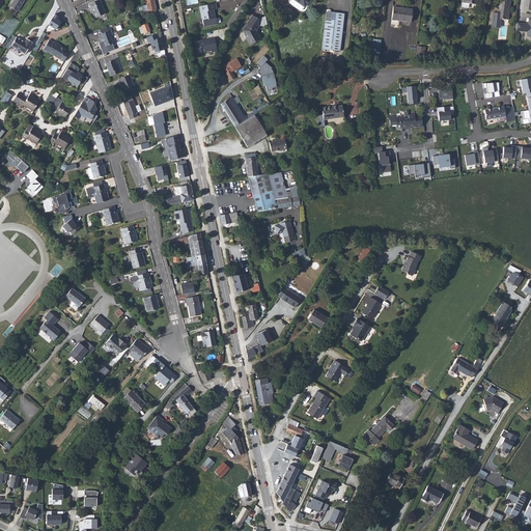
[(23,0),(12,0),(9,6),(18,10),(23,0)]
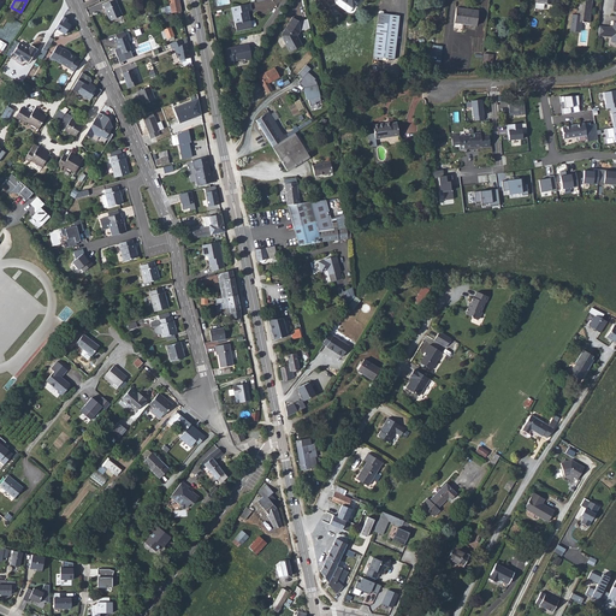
[(167,0),(172,18),(183,16),(178,0),(167,0)]
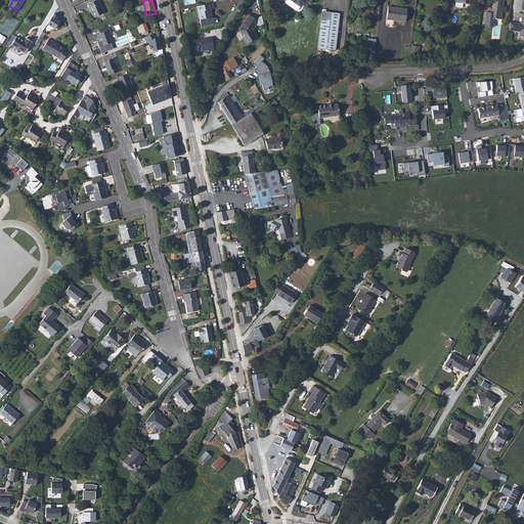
[(290,0),(292,1),(289,4),(290,6),(297,11),(299,11),(301,8),(307,0),(290,0)]
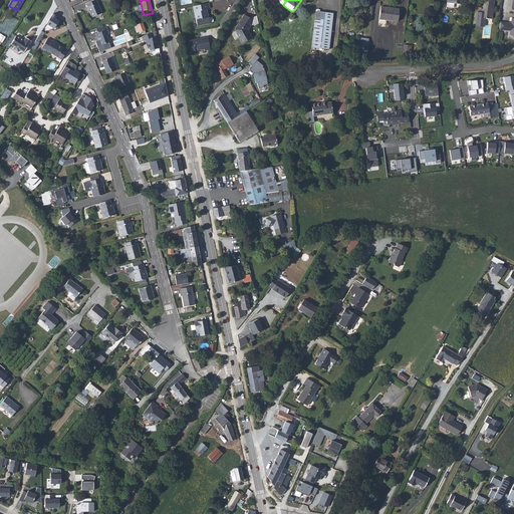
[(485,19),(495,20),(497,1),(486,0),(485,13),(478,12),(477,26),(484,27),(485,19)]
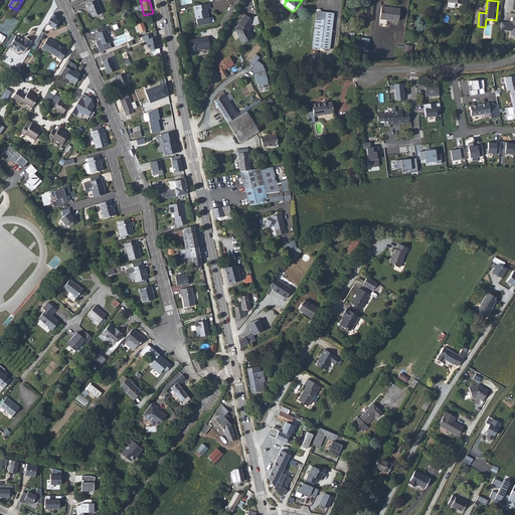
[(96,1),(86,5),(92,20),(102,16),(96,1)]
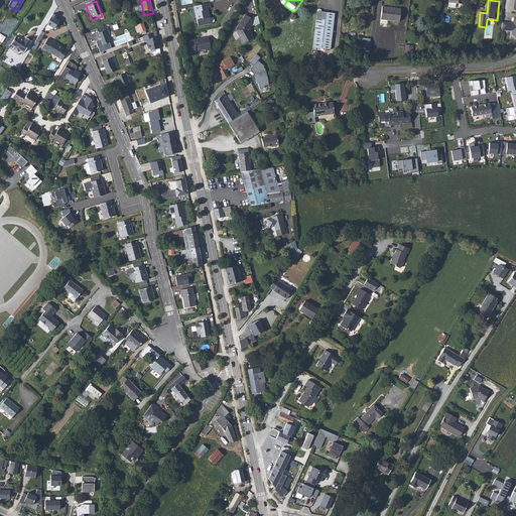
[(211,9),(210,3),(195,7),(199,27),(212,24),(210,17),(209,17),(207,10),(211,9)]
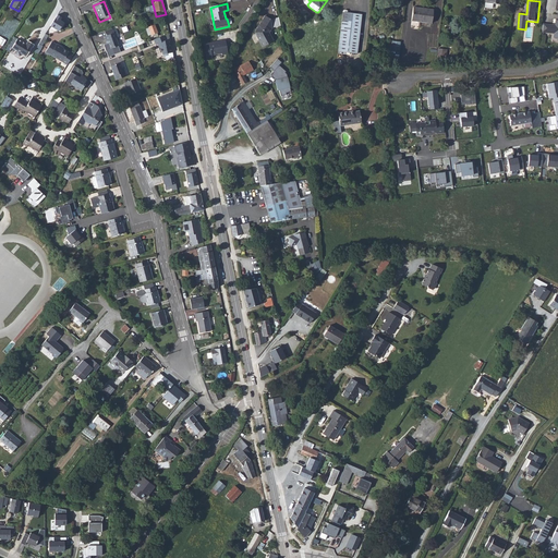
[(439,9),(420,7),(417,21),(438,23),(439,9)]
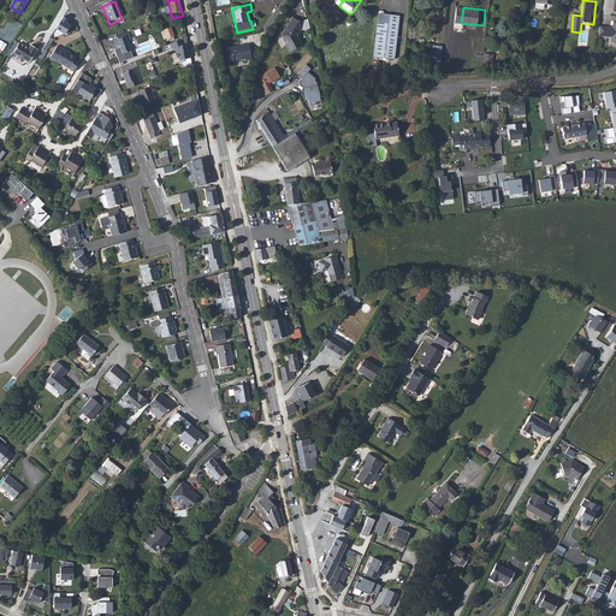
[(401,16),(379,12),(373,58),(395,61),(401,16)]
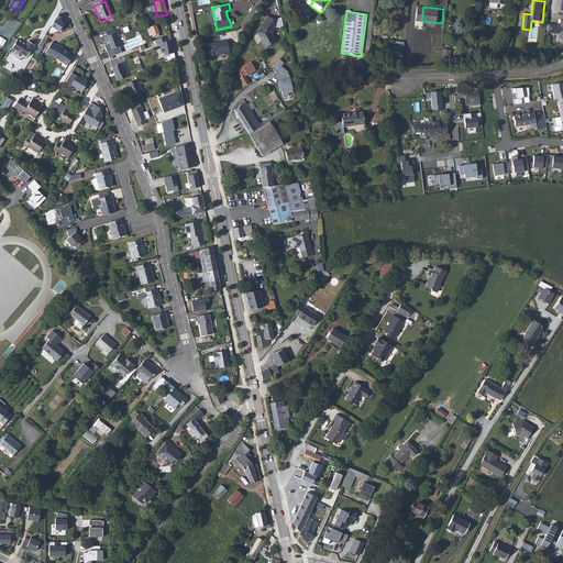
[(62,17),(56,13),(50,25),(58,31),(64,22),(59,20),(62,17)]
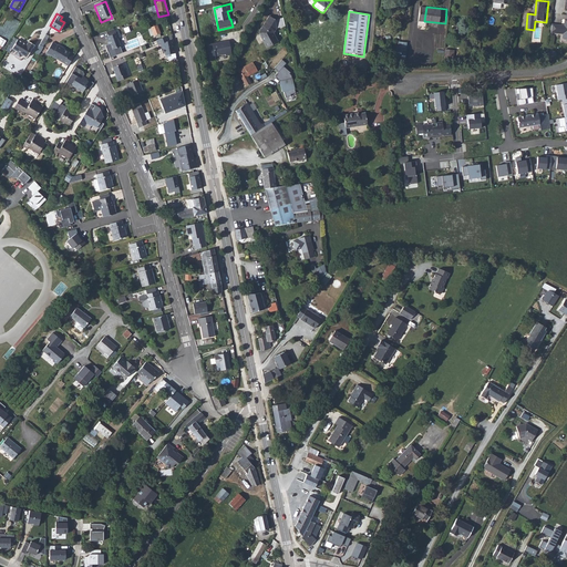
[(266,50),(277,44),(272,37),(277,31),(275,22),(270,19),(258,35),(266,50)]
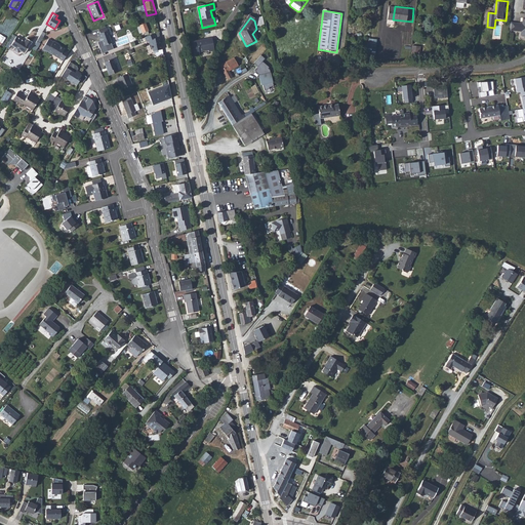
[(149,35),(146,28),(140,30),(143,37),(149,35)]
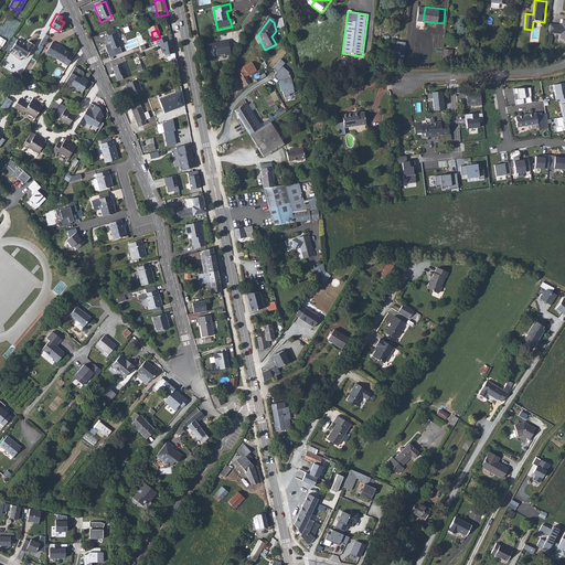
[(108,45),(103,48),(105,53),(107,59),(120,54),(118,48),(116,40),(118,40),(116,34),(114,35),(113,31),(105,33),(106,39),(104,40),(105,44),(107,43),(108,45)]
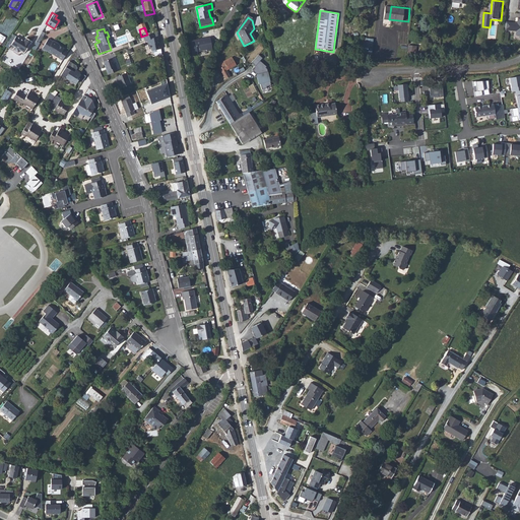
[(161,50),(159,40),(158,40),(156,39),(156,38),(154,39),(153,35),(143,38),(145,43),(147,42),(148,46),(149,46),(150,49),(151,51),(152,54),(156,53),(156,51),(161,50)]
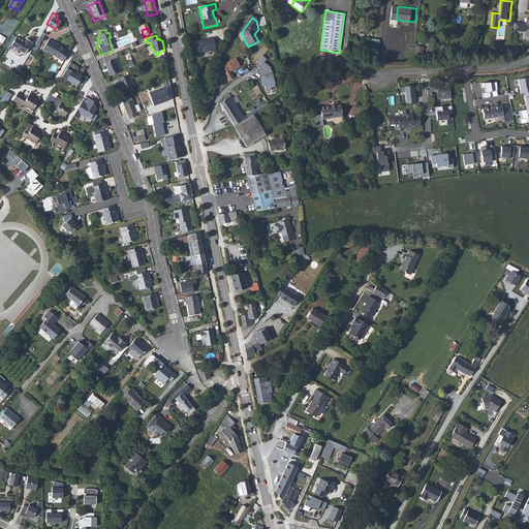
[(215,38),(194,41),(196,56),(201,55),(201,52),(211,51),(212,53),(217,52),(215,38)]
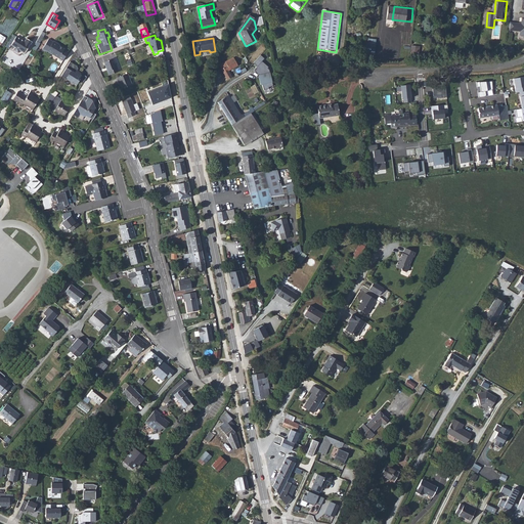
[(25,44),(17,39),(11,48),(25,55),(32,44),(27,41),(25,44)]
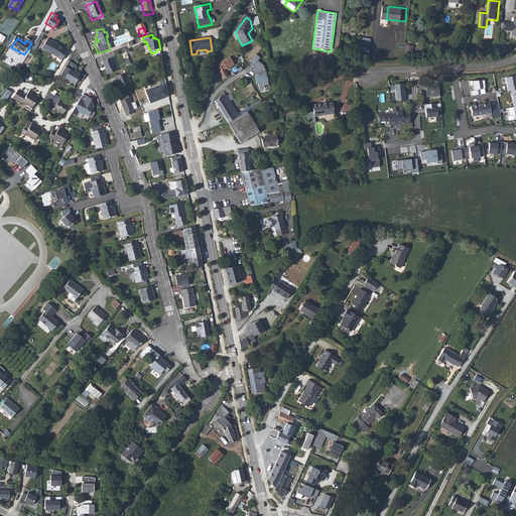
[(54,42),(49,39),(43,50),(47,53),(48,52),(59,58),(60,57),(65,60),(69,52),(65,49),(58,45),(58,44),(54,41),(54,42)]
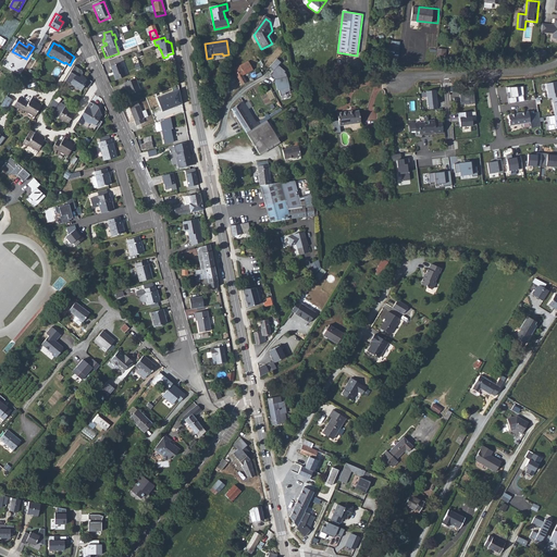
[(406,63),(407,47),(397,46),(396,62),(406,63)]
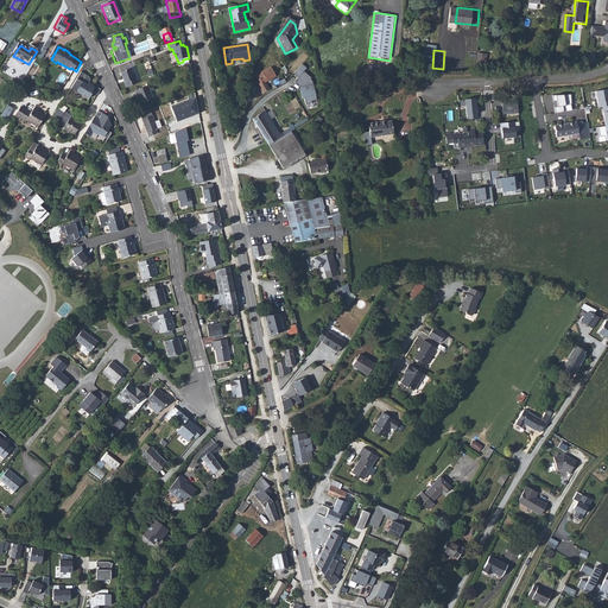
[(306,68),(301,64),(293,74),(297,76),(293,81),(299,86),(304,105),(318,101),(312,80),(303,71),(306,68)]
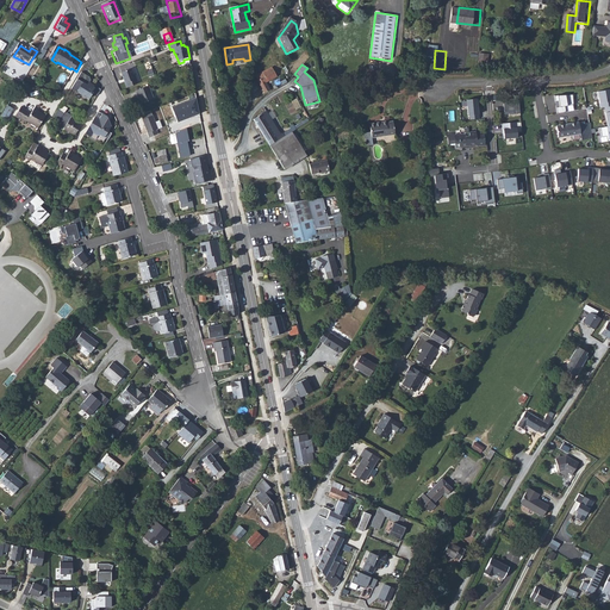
[(272,67),(256,75),(266,93),(272,89),(267,82),(279,76),(272,67)]
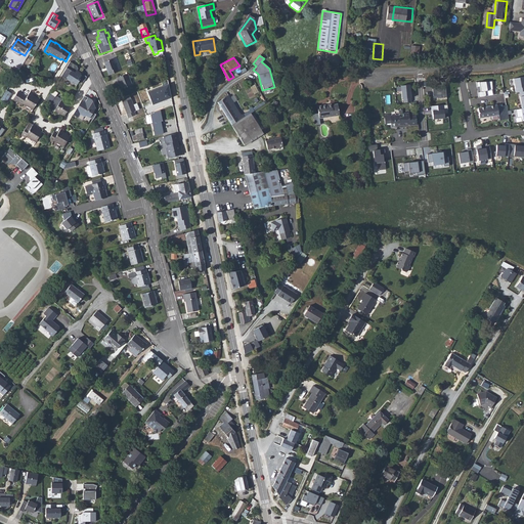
[(103,62),(107,76),(117,73),(115,64),(114,66),(112,60),(103,62)]
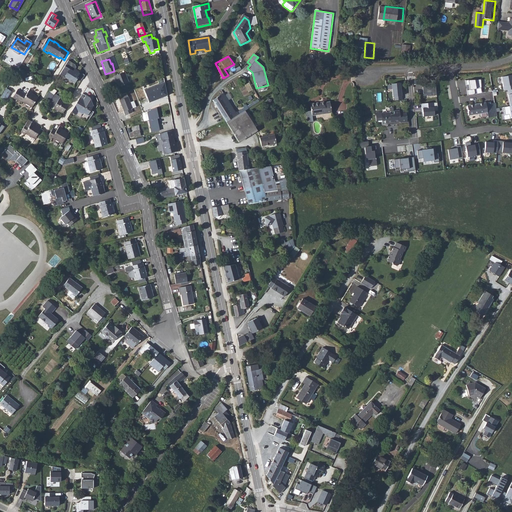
[(77,66),(70,62),(62,76),(73,83),(73,82),(77,84),(80,79),(79,79),(81,75),(80,73),(77,71),(78,69),(77,66)]
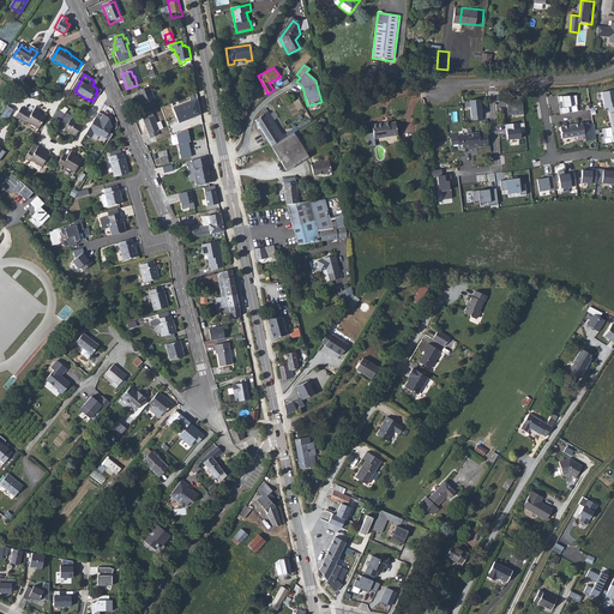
[(150,88),(137,91),(138,97),(140,96),(143,104),(154,101),(150,88)]
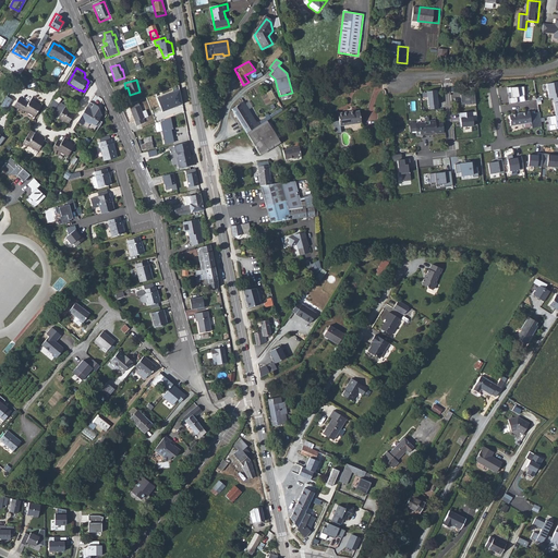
[(557,82),(547,84),(550,99),(557,97),(557,82)]
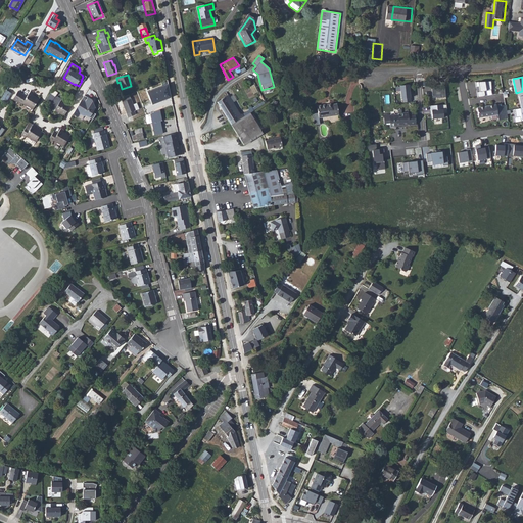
[(498,95),(495,80),(479,83),(480,92),(477,92),(477,98),(498,95)]
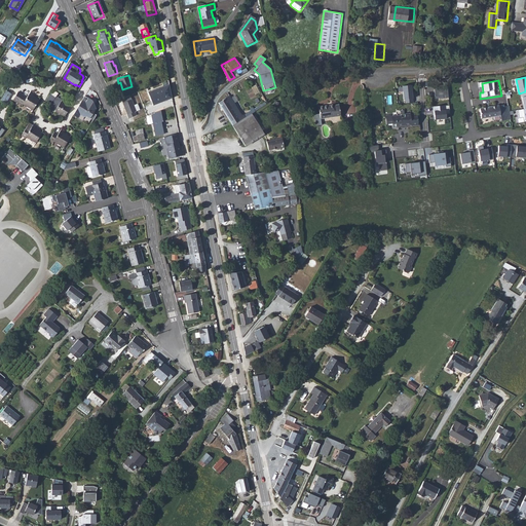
[(172,98),(167,82),(147,91),(152,106),(172,98)]
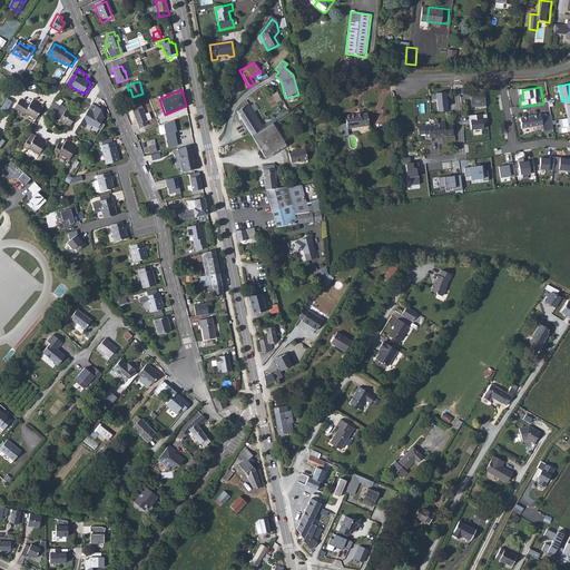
[(449,111),(446,92),(438,94),(440,112),(449,111)]
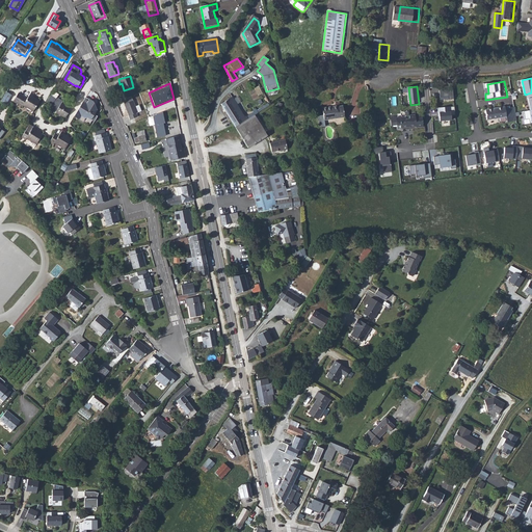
[(453,88),(440,89),(441,98),(449,97),(449,99),(453,99),(453,88)]
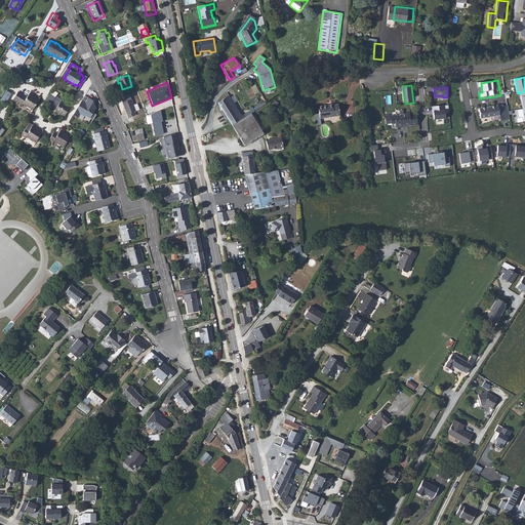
[(93,111),(96,107),(92,98),(85,94),(74,113),(79,116),(81,113),(85,115),(87,115),(93,118),(96,113),(93,111)]
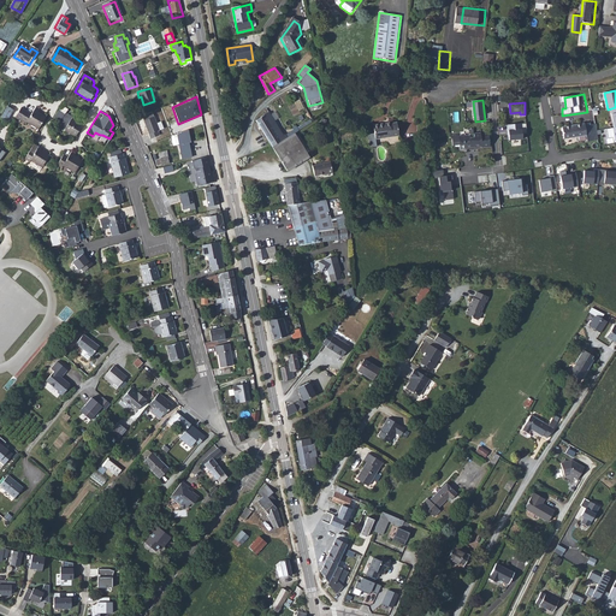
[(152,112),(141,116),(149,138),(158,135),(157,131),(163,129),(160,120),(157,123),(152,112)]
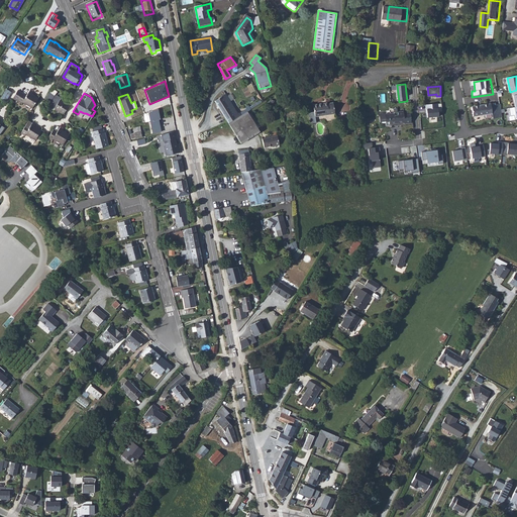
[(11,99),(6,96),(1,104),(6,107),(11,99)]
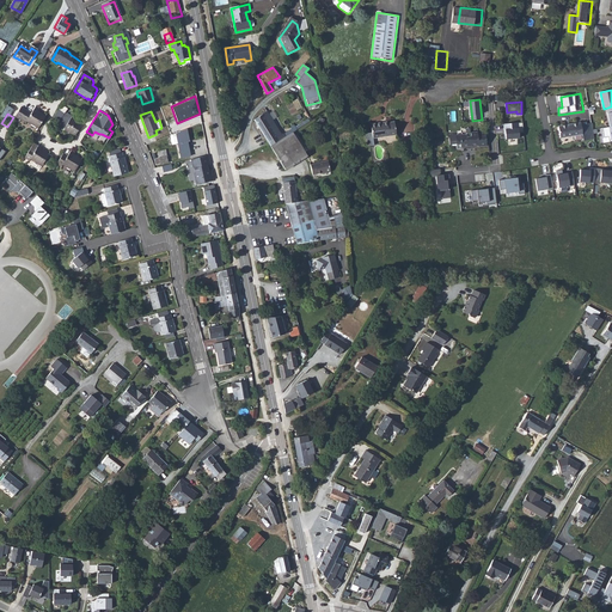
[(271,148),(282,141),(275,132),(279,129),(268,114),(255,123),(271,148)]
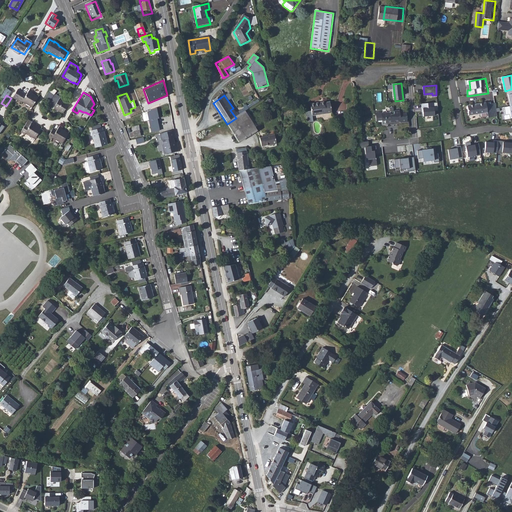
[(33,111),(38,103),(33,100),(28,97),(26,101),(17,96),(13,103),(22,108),(23,106),(33,111)]
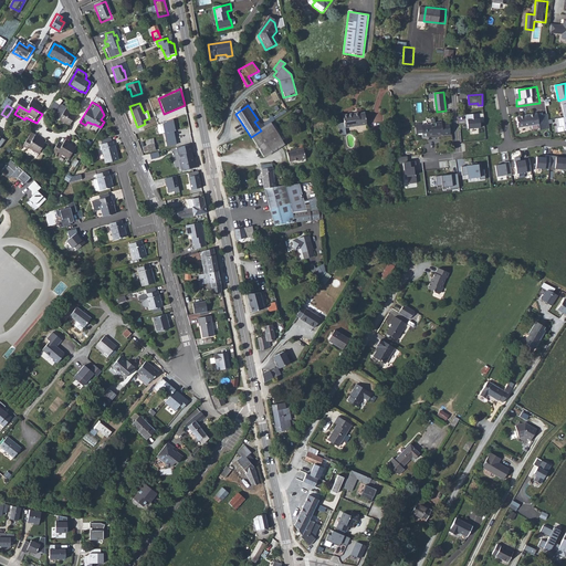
[(75,117),(65,111),(61,119),(71,125),(75,117)]
